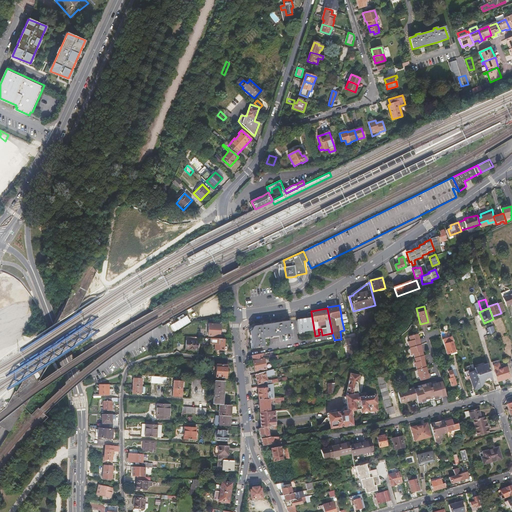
[(179,321),(171,324),(174,330),(190,323),(186,314),(177,317),(179,321)]
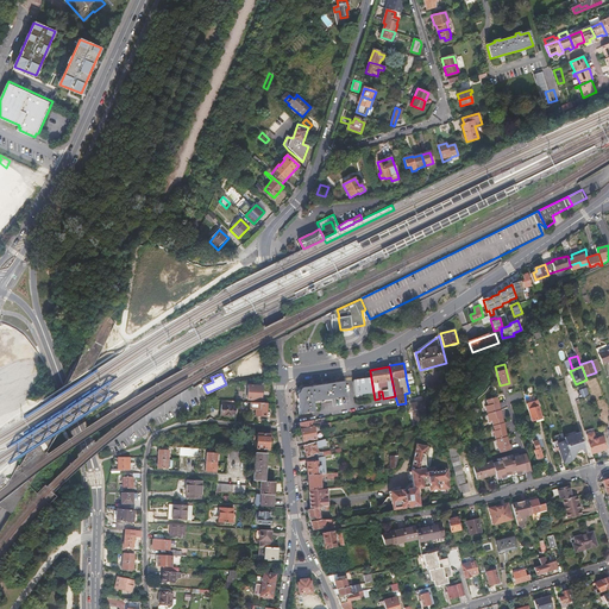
[(413,374),(406,375),(406,377),(408,388),(416,387),(413,374)]
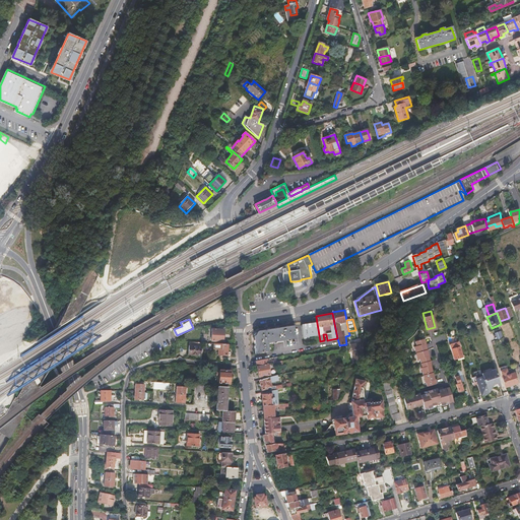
[(320,341),(317,323),(313,324),(301,326),(303,337),(315,335),(315,337),(311,337),(312,343),(320,341)]
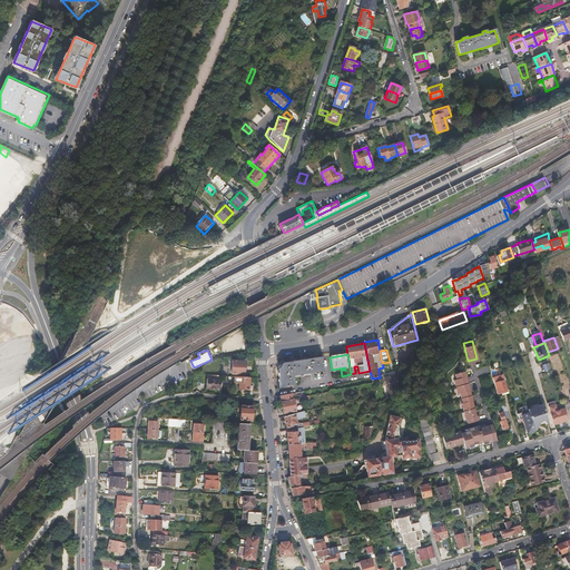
[(296,383),(295,375),(295,373),(300,372),(308,371),(313,370),(325,369),(324,365),(326,365),(325,363),(324,363),(323,355),(284,361),(279,367),(282,385),(296,383)]
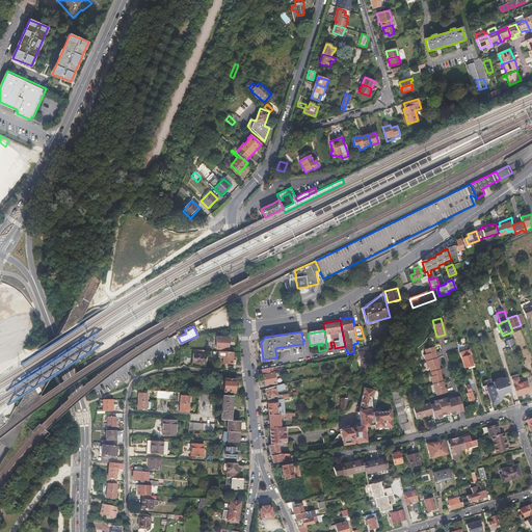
[(215,349),(228,350),(228,338),(216,337),(215,349)]
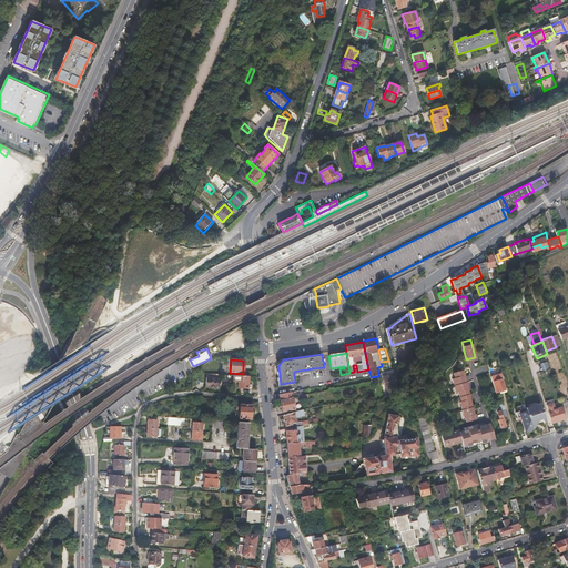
[(548,362),(540,364),(544,372),(550,369),(548,362)]
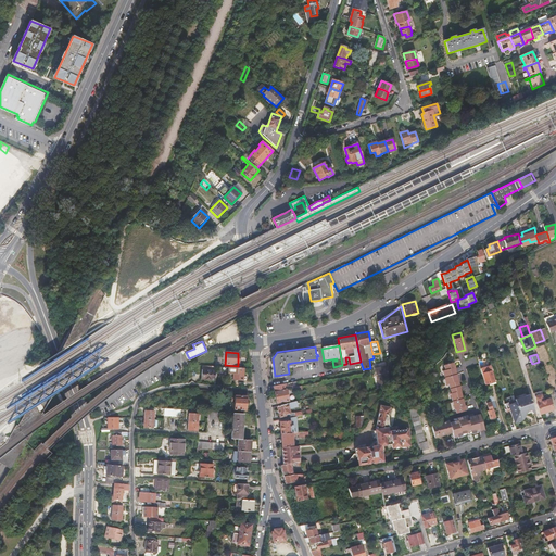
[(450,390),(449,390),(451,396),(452,397),(451,399),(453,407),(454,406),(455,412),(466,408),(452,358),(441,361),(443,366),(441,367),(445,380),(446,380),(450,390)]
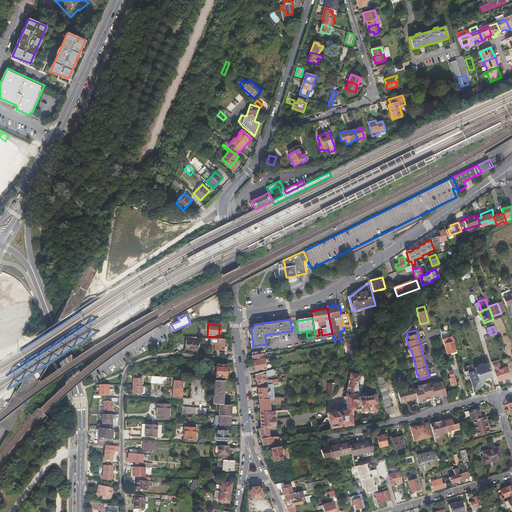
[(451,334),(441,337),(446,351),(455,349),(451,334)]
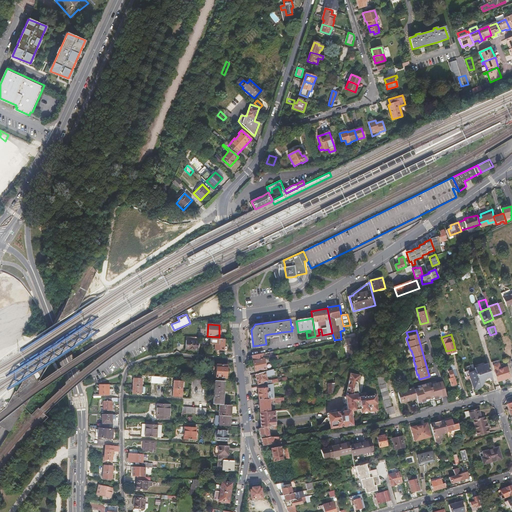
[(351,348),(359,346),(357,337),(348,339),(352,356),(353,356),(351,348)]
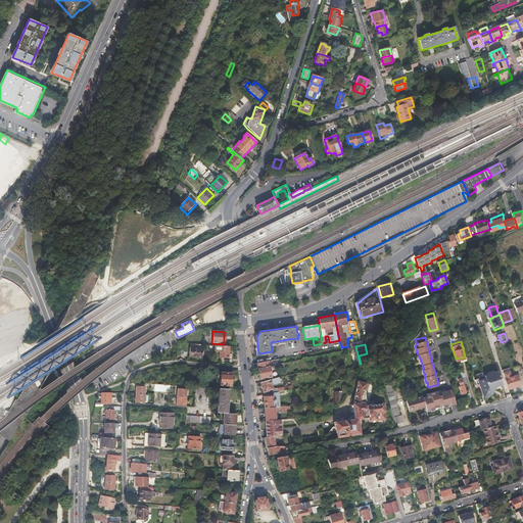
[(229,346),(216,345),(215,351),(219,352),(219,358),(228,358),(229,346)]
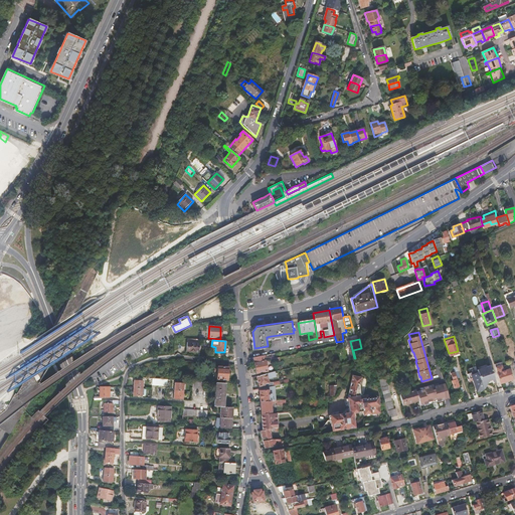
[(187,343),(186,343),(185,352),(192,352),(197,352),(198,344),(195,343),(187,343)]
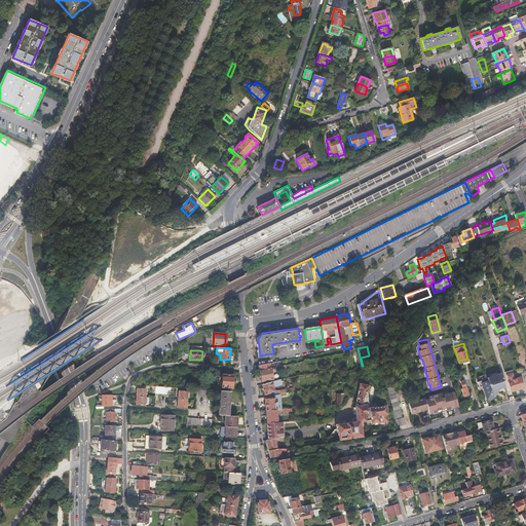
[(361,358),(363,366),(371,364),(369,355),(361,358)]
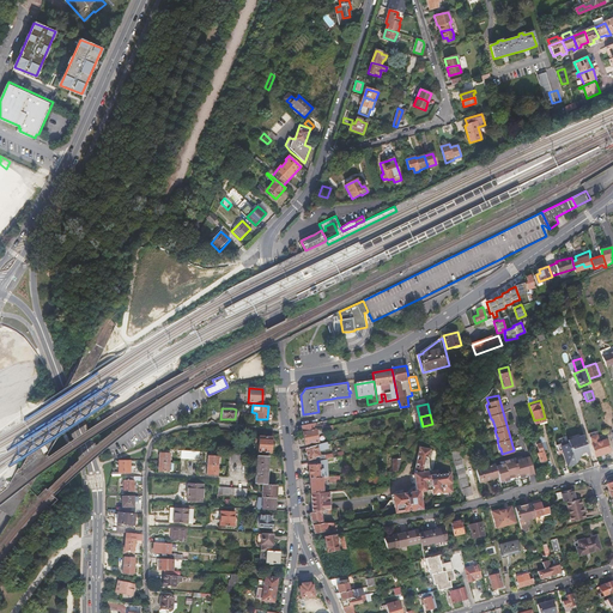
[(317,426),(304,429),(307,442),(327,438),(327,436),(319,437),(317,426)]
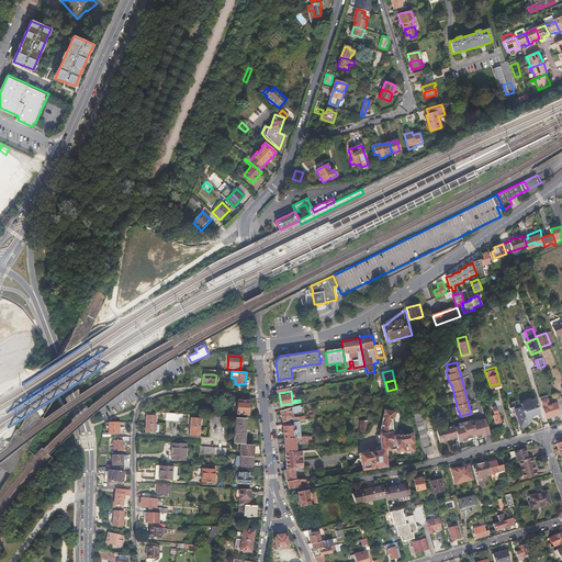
[(520,403),(521,404),(528,424),(529,424),(534,415),(537,414),(538,417),(540,417),(540,418),(542,417),(536,397),(520,403)]
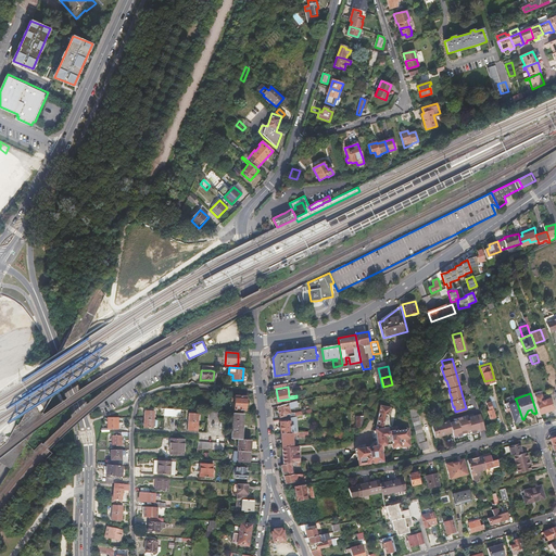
[(235,407),(235,411),(244,412),(244,405),(245,405),(247,402),(245,402),(245,396),(236,396),(236,397),(234,397),(234,400),(232,403),(234,405),(234,407),(235,407)]
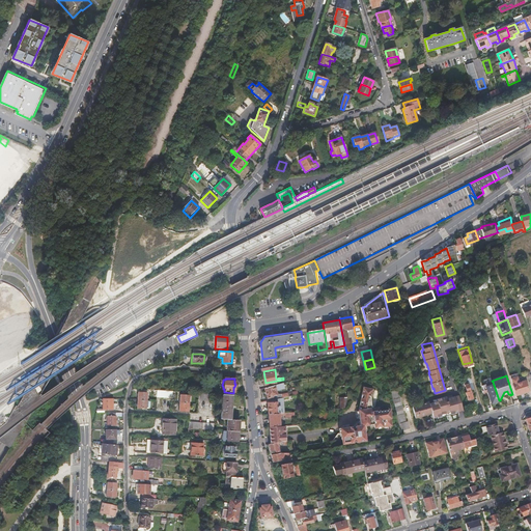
[(275,384),(266,386),(268,396),(273,395),(274,397),(281,396),(289,395),(288,391),(282,393),(277,393),(276,389),(286,387),(284,381),(275,384)]
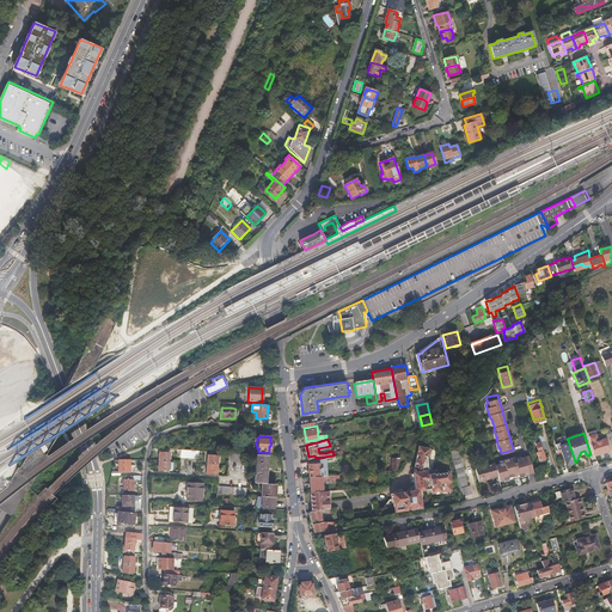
[(591,444),(593,447),(594,451),(595,456),(610,451),(605,439),(591,444)]
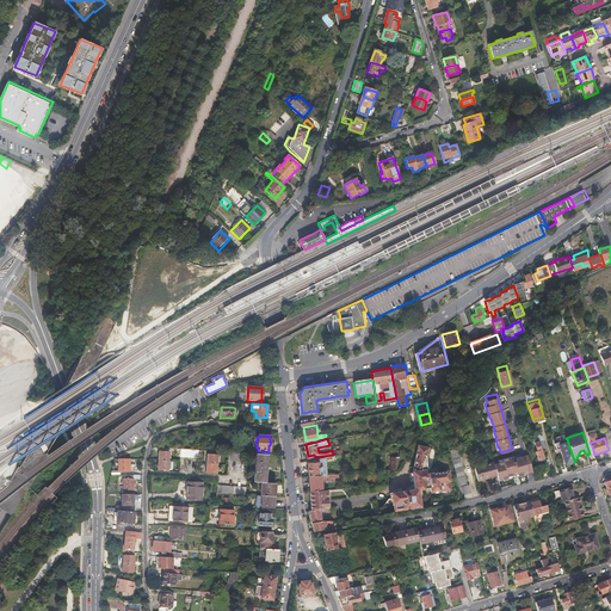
[(574,461),(567,439),(555,443),(559,451),(562,450),(567,464),(574,461)]
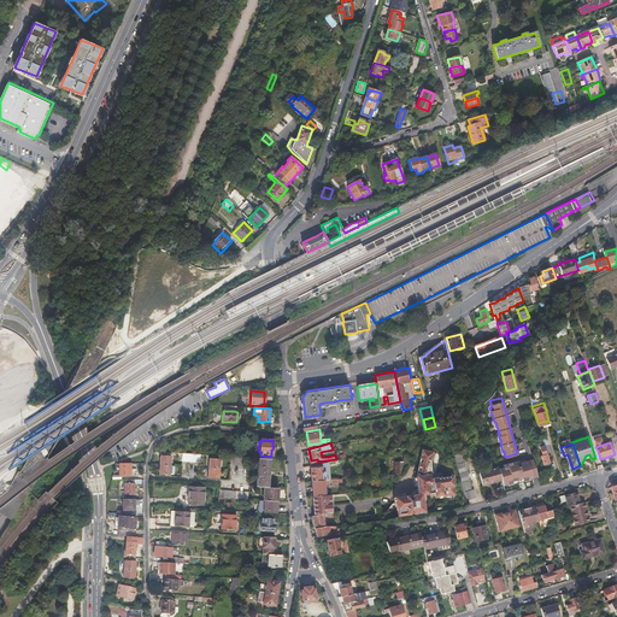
[(397,497),(399,515),(425,510),(423,493),(436,492),(438,497),(456,493),(453,471),(434,472),(433,471),(432,470),(430,463),(433,451),(423,450),(418,476),(421,493),(397,497)]
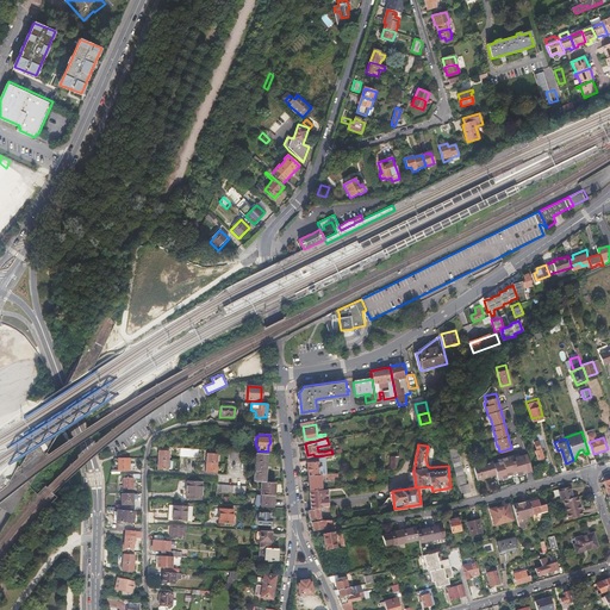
[(448,447),(460,493),(470,490),(467,483),(466,484),(455,444),(448,447)]
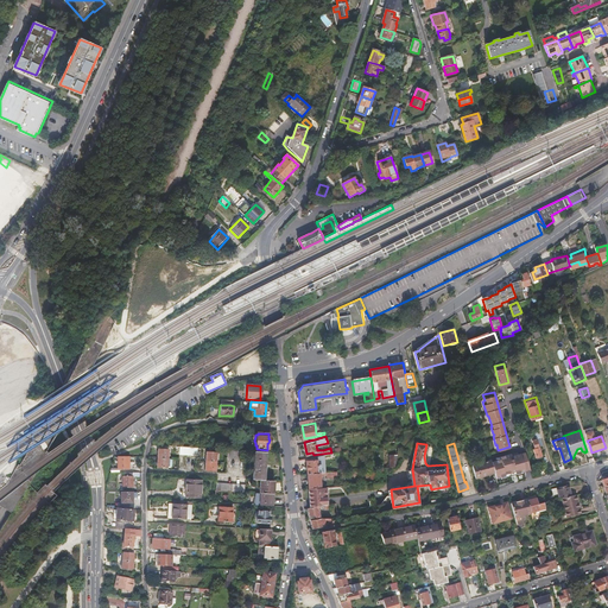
[(157,458),(169,460),(169,450),(158,450),(157,458)]
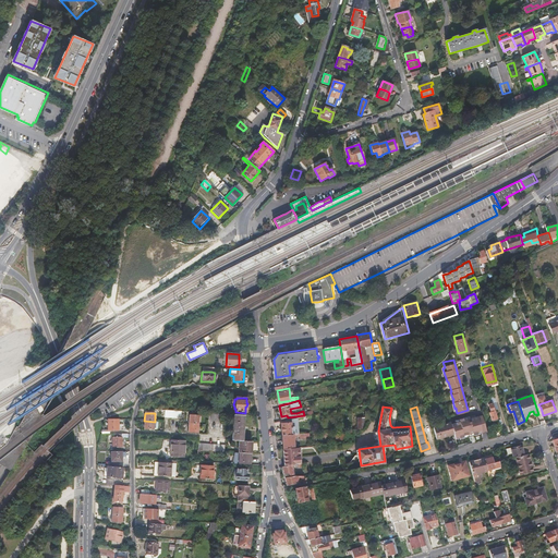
[(482,413),(469,416),(468,413),(458,416),(459,419),(450,421),(455,438),(486,429),(482,413)]
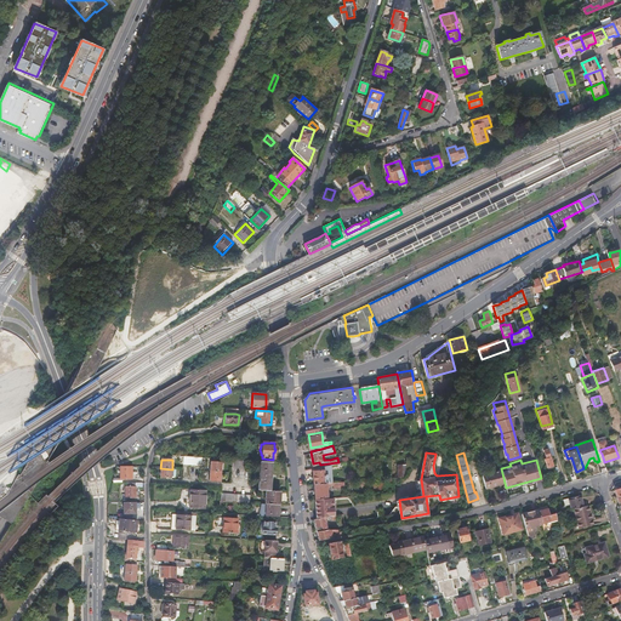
[(262,462),(258,461),(257,490),(265,490),(269,491),(271,462),(262,462)]
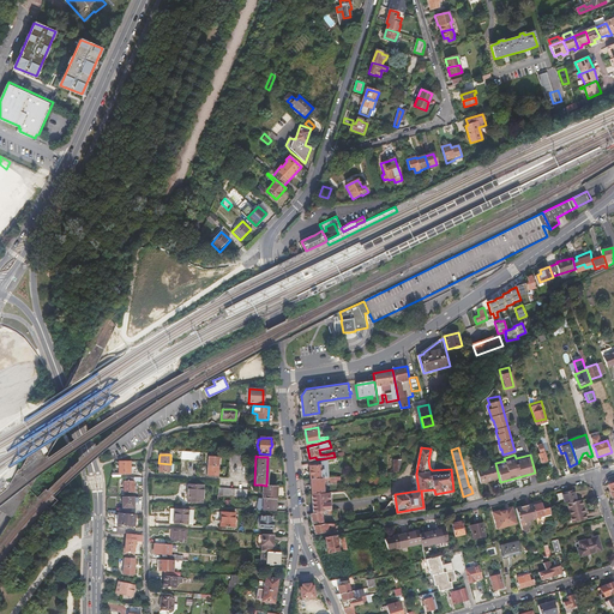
[(208,467),(218,467),(218,458),(208,457),(208,467)]
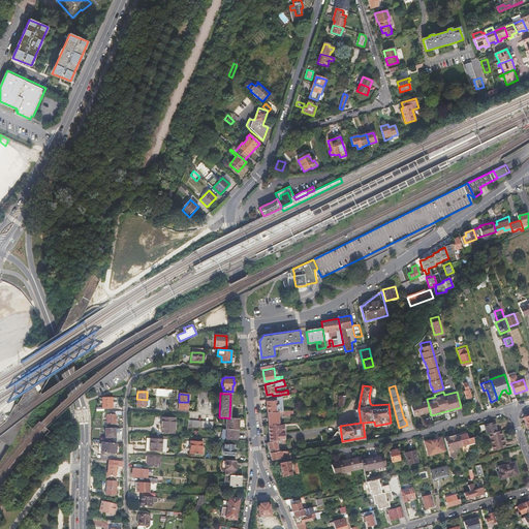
[(114,398),(103,398),(103,408),(103,409),(114,409),(114,398)]
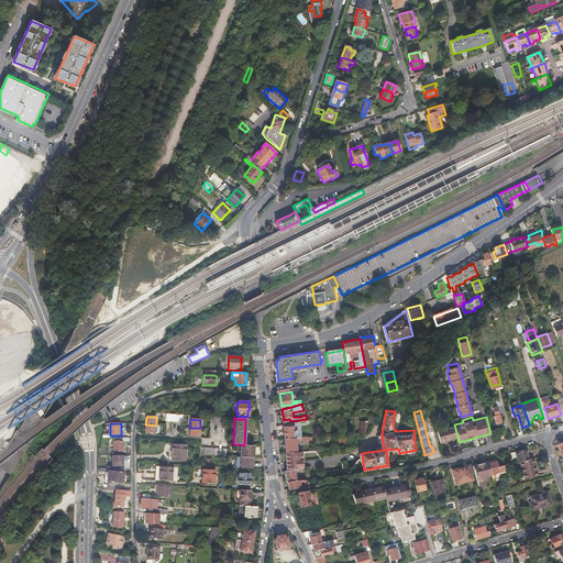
[(286,438),(298,437),(297,431),(297,429),(295,429),(295,424),(285,426),(286,438)]
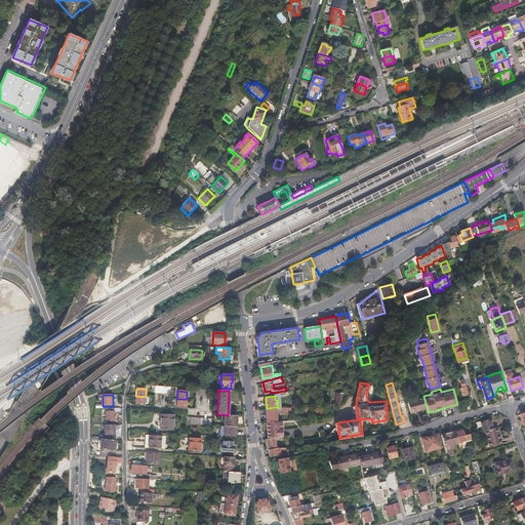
[(409,408),(410,412),(427,408),(423,397),(407,401),(409,408)]
